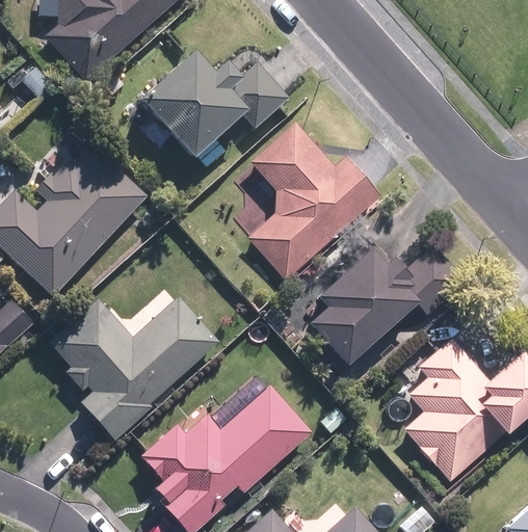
[(88,83),(181,0),(60,0),(59,28),(48,37),(88,83)]
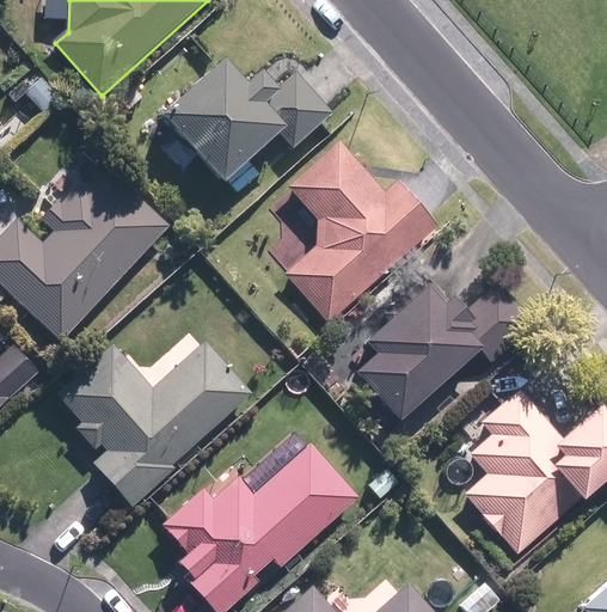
[(244,81),(220,56),(158,114),(222,183),(277,130),(296,152),(336,114),(296,73),(277,91),(257,69),(244,81)]
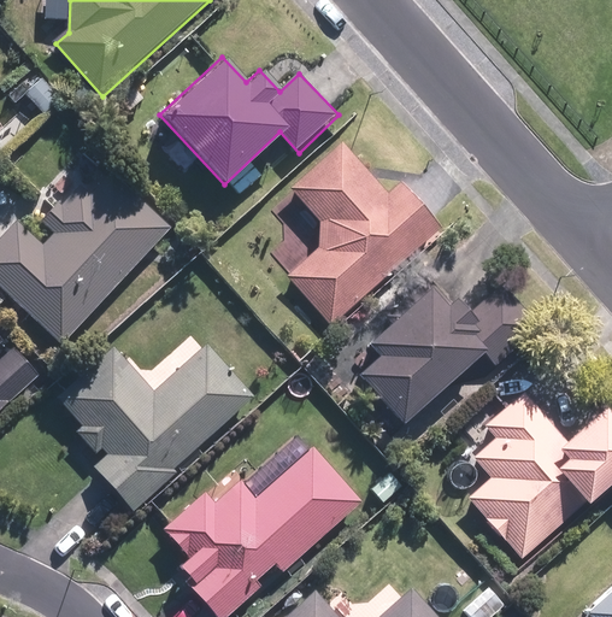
[(63,98),(40,77),(24,94),(47,115),(63,98)]
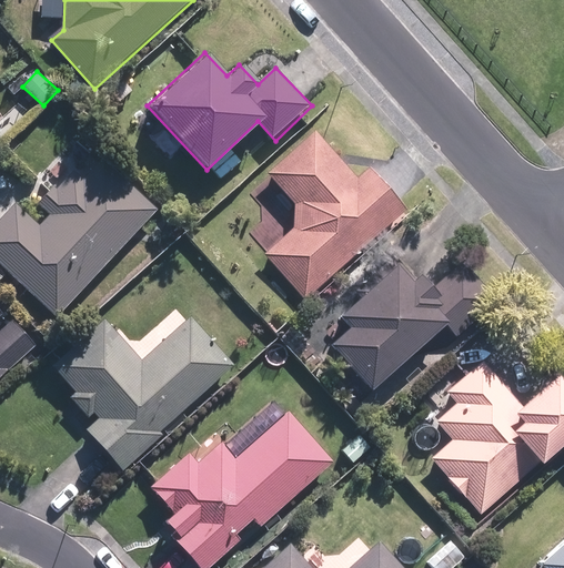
[(308,301),(405,205),(371,166),(358,178),(315,130),(269,172),(295,203),(294,226),(264,255),(308,301)]
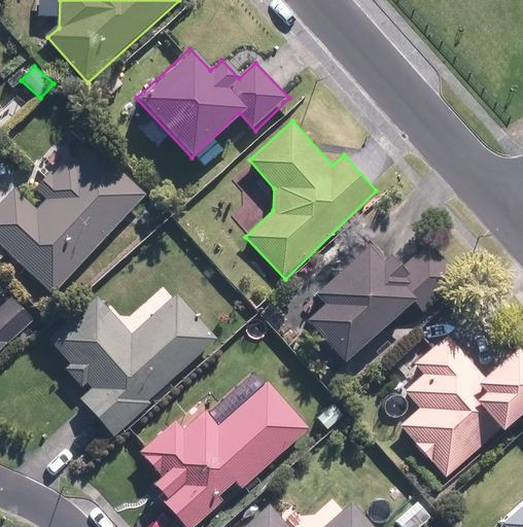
[(12,187),(0,201),(0,245),(54,295),(145,194),(71,127),(36,166),(48,177),(37,190),(45,198),(36,208),(12,187)]
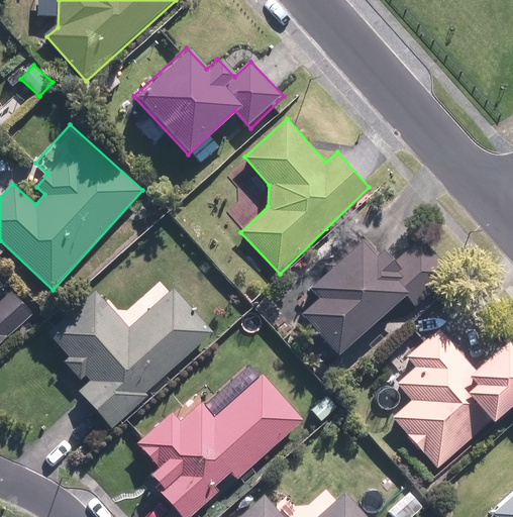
[(333,356),(403,294),(415,308),(453,274),(420,237),(391,263),(380,249),(372,257),(357,241),(305,288),(314,298),(295,314),(333,356)]
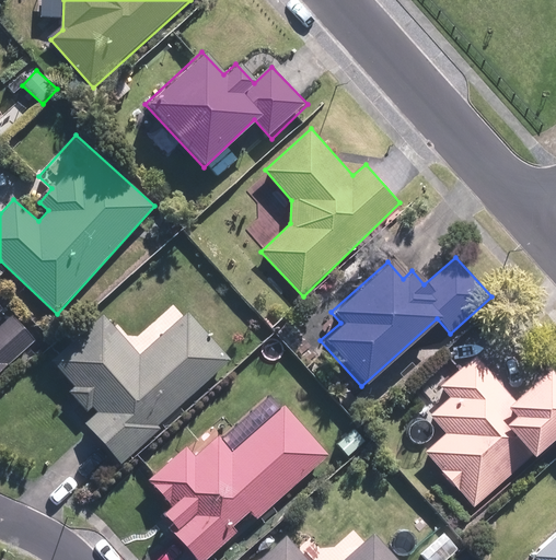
[(0,371),(36,338),(13,313),(9,316),(0,307),(0,371)]
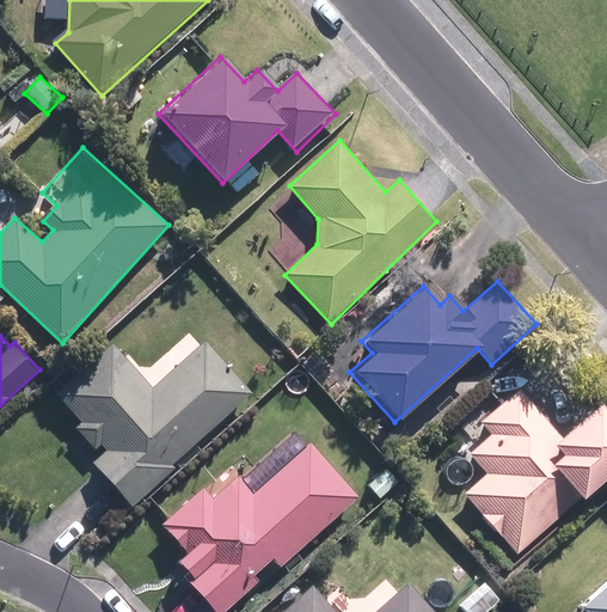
[(175,464),(252,390),(204,341),(155,387),(110,341),(54,395),(79,421),(74,426),(98,450),(104,445),(108,448),(92,464),(135,508),(178,466),(175,464)]
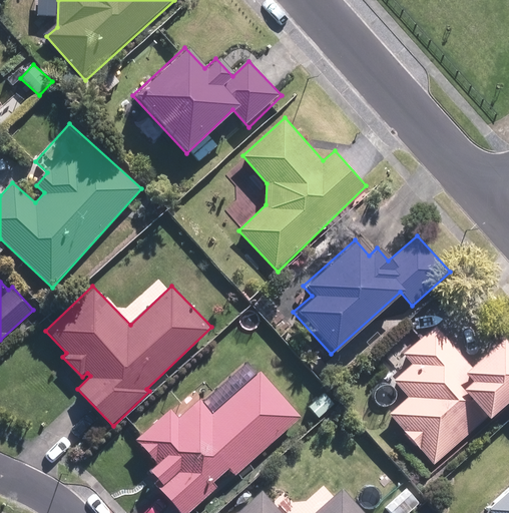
[(434,465),(508,395),(508,349),(498,338),(472,363),(435,323),(401,354),(411,364),(392,381),(407,397),(388,415),(434,465)]
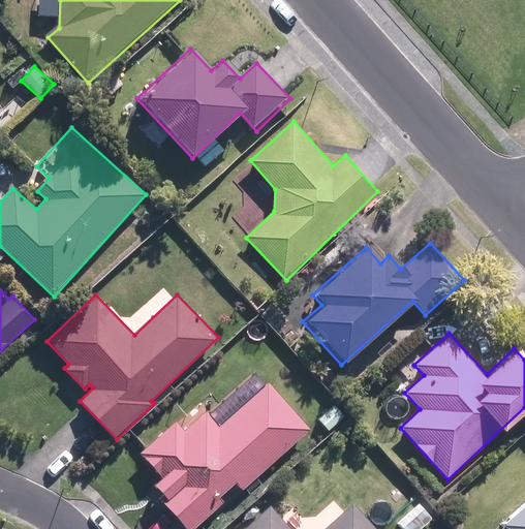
[(311,431),(267,382),(220,424),(208,410),(185,431),(177,422),(141,455),(162,478),(155,485),(168,499),(164,503),(187,528),(195,528),(226,501),(222,496),(237,483),(244,491),(311,431)]
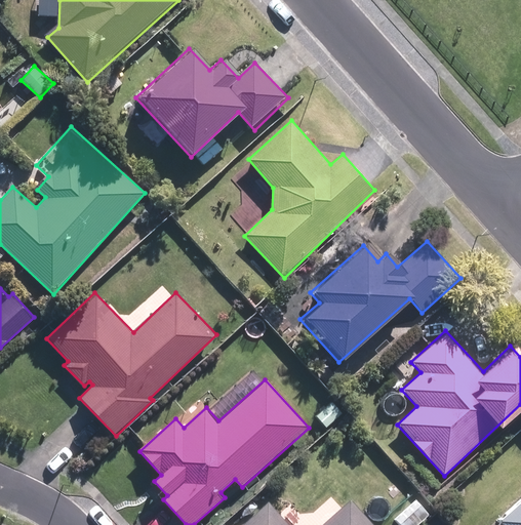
[(421,524),(432,514),(416,497),(395,518),(401,524),(421,524)]
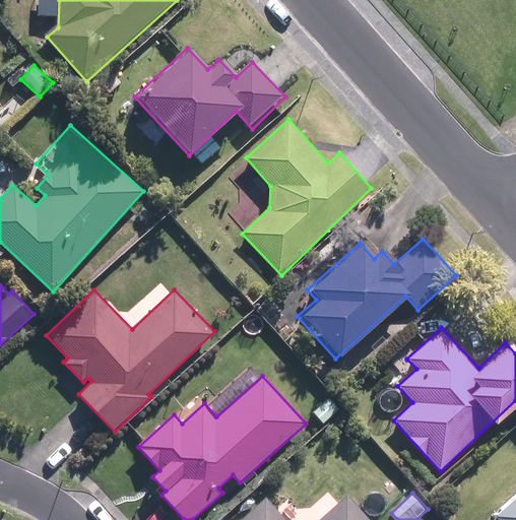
[(515,493),(490,516),(493,519),(515,519),(515,493)]
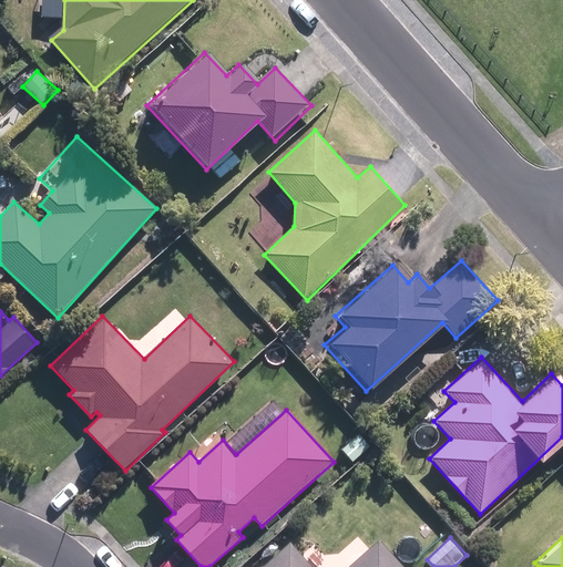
[(401,566),(377,540),(347,566),(313,566),(288,539),(257,566),(401,566)]
